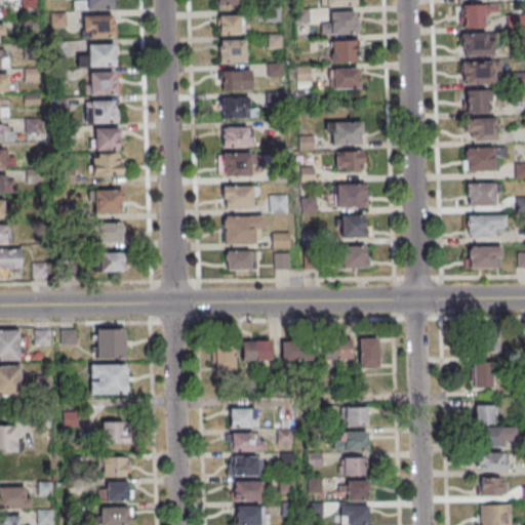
[(113,0),(85,0),(76,0),(76,9),(114,9),(113,0)]
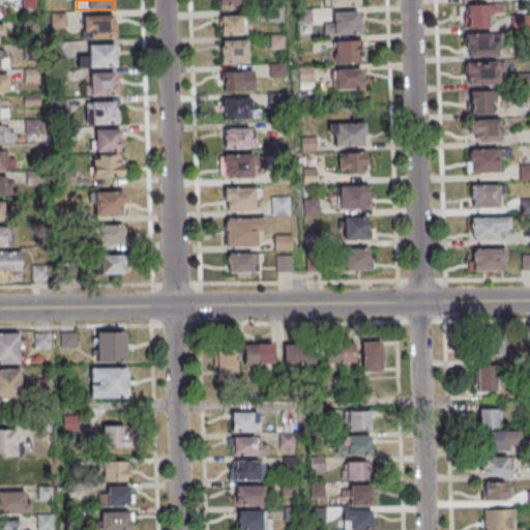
[(489,27),(489,5),(465,5),(465,27),(489,27)]
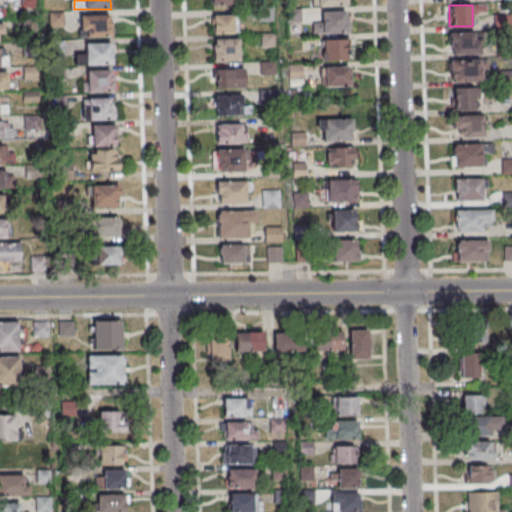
[(211,33),(233,33),(233,10),(211,10),(211,33)]
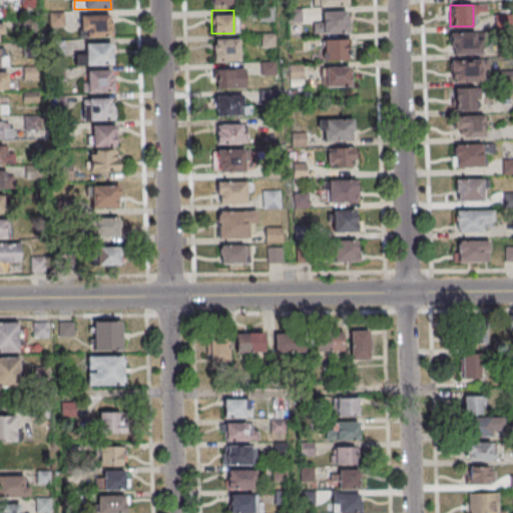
[(349,33),(349,11),(322,11),(322,22),(314,22),(314,33),(349,33)]
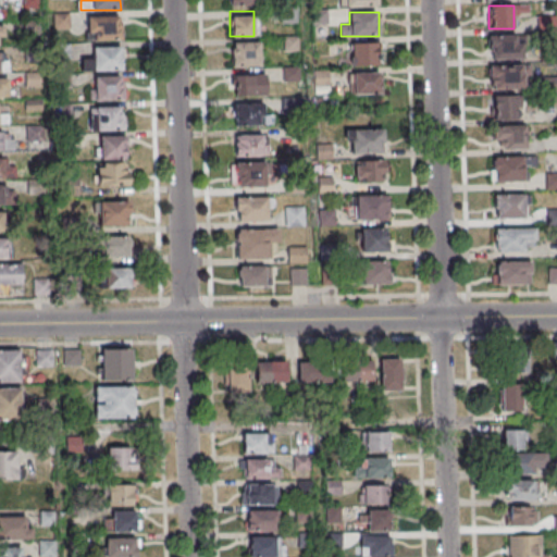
[(67,27),(67,15),(59,15),(59,27),(67,27)]
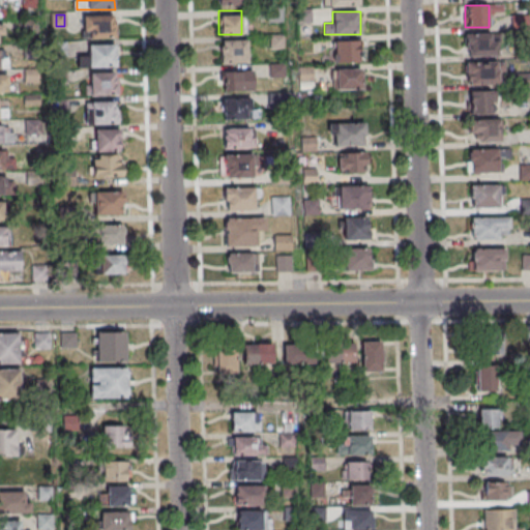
[(80,16),(80,38),(115,38),(115,16),(80,16)]
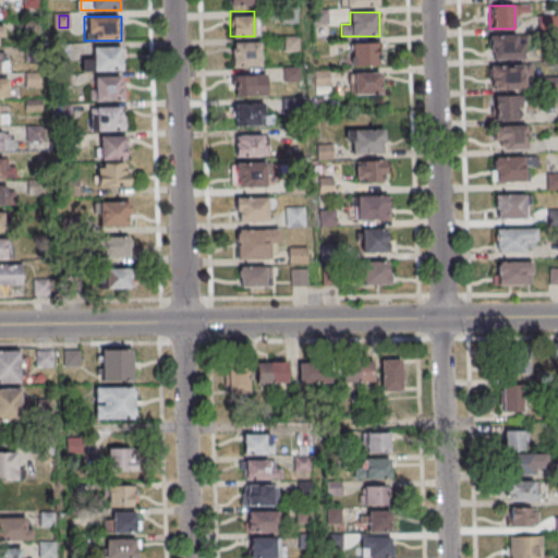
[(523,36),(490,36),(490,59),(523,59),(523,36)]
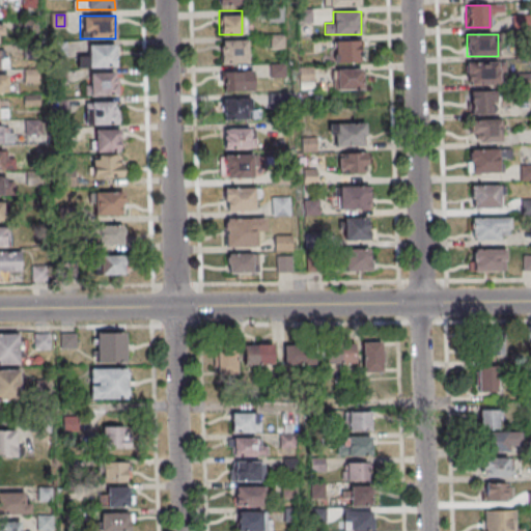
[(248,63),(248,39),(221,39),(221,63),(248,63)]
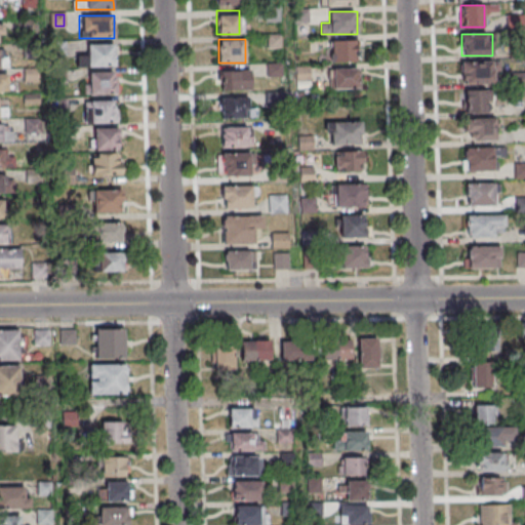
[(357,40),(329,40),(329,62),(357,62),(357,40)]
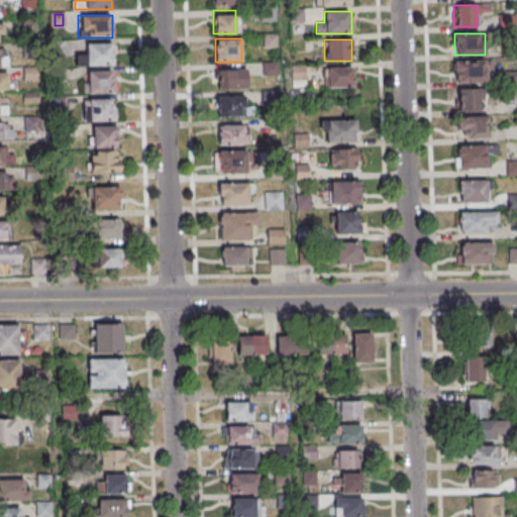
[(113,65),(113,43),(86,43),(86,65),(113,65)]
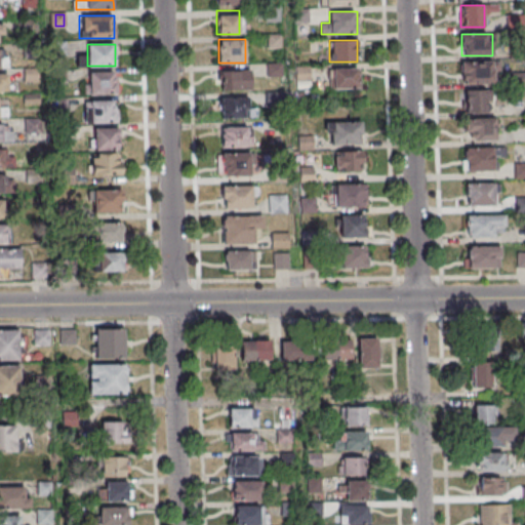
[(493,85),(493,63),(463,63),(463,85),(493,85)]
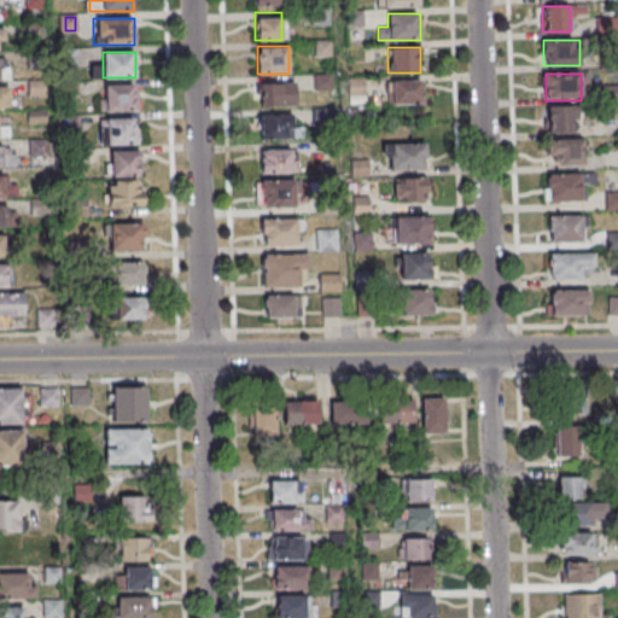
[(257,106),(295,106),(295,81),(257,81),(257,106)]
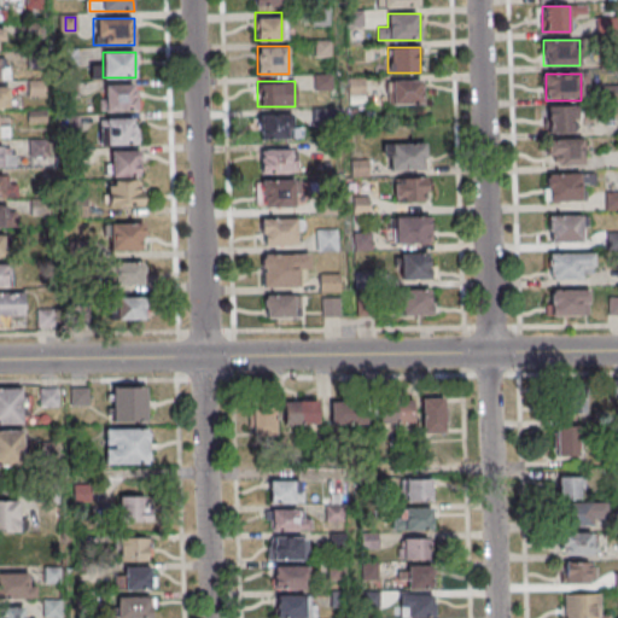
[(421,105),(421,81),(388,81),(388,105),(421,105)]
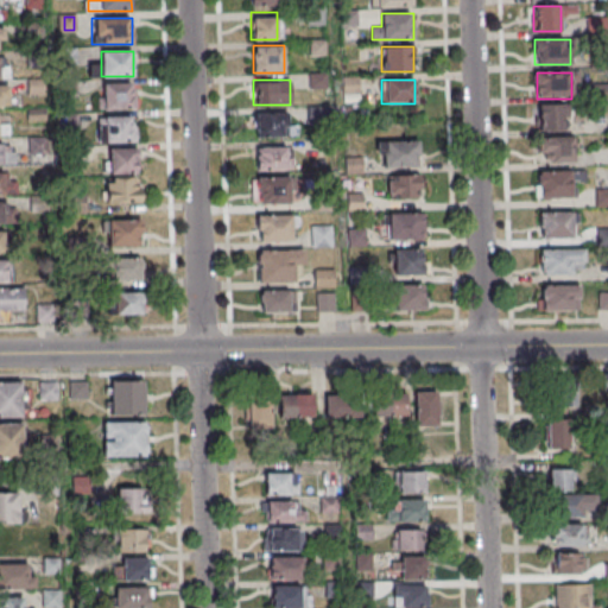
[(29,82),(30,95),(42,94),(42,81),(29,82)]
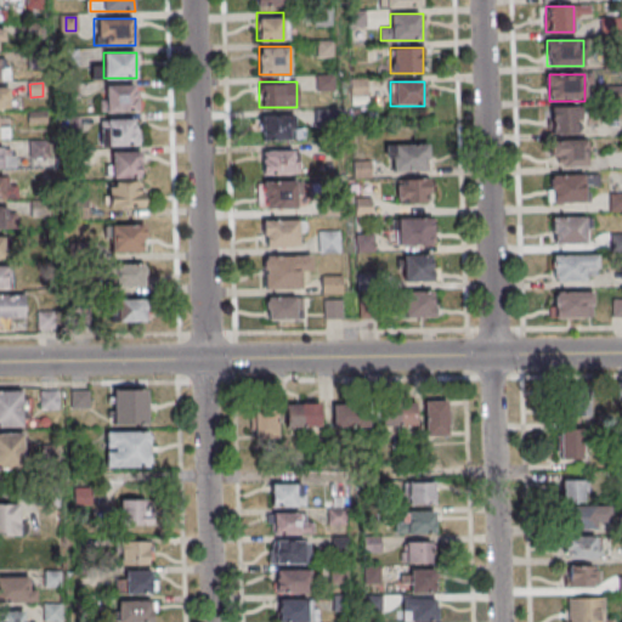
[(137,111),(137,84),(100,84),(100,111),(137,111)]
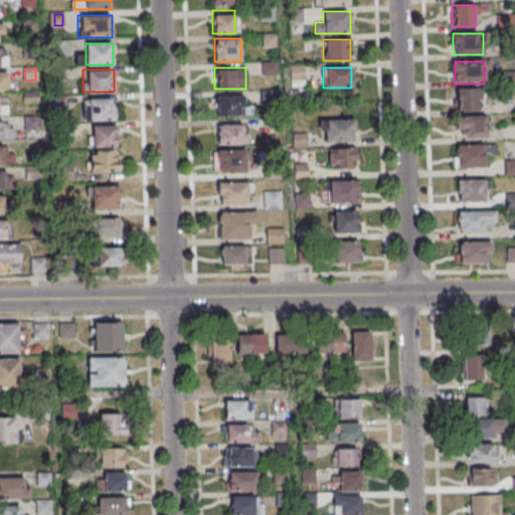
[(0,91),(10,92),(10,73),(0,72),(0,91)]
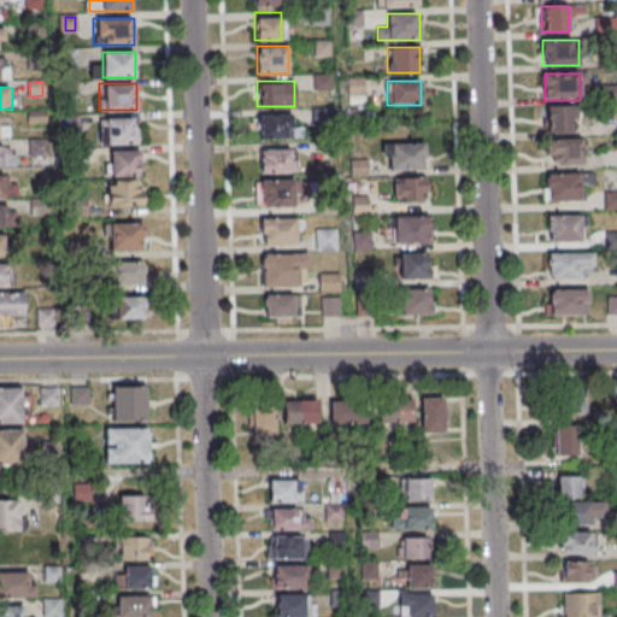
[(542,106),(542,133),(573,133),(573,106),(542,106)]
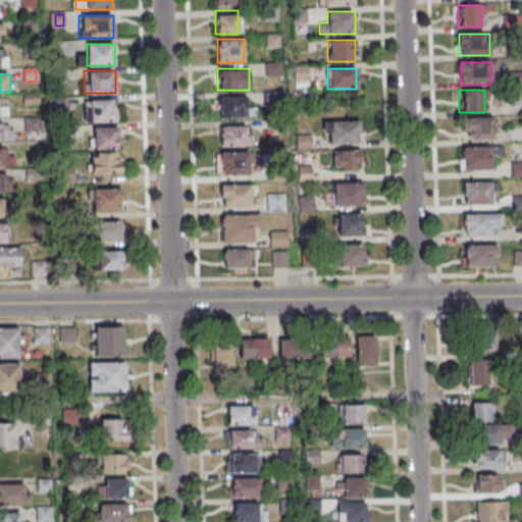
[(220,97),(220,117),(247,117),(247,97),(220,97)]
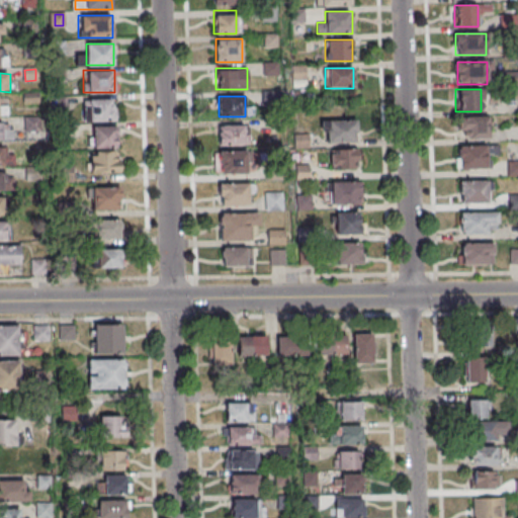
[(83,98),(83,120),(114,120),(114,98),(83,98)]
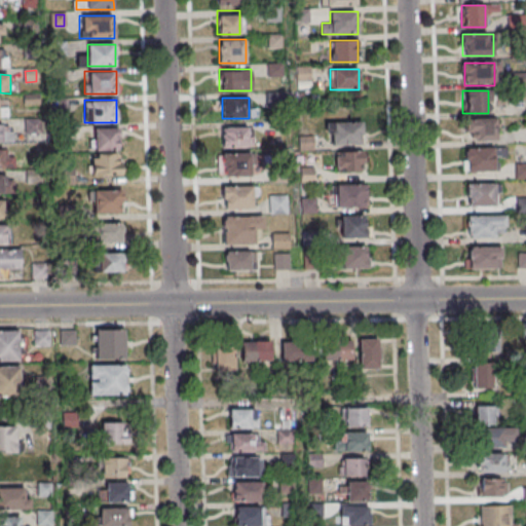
[(55,112),(67,111),(66,101),(55,101),(55,112)]
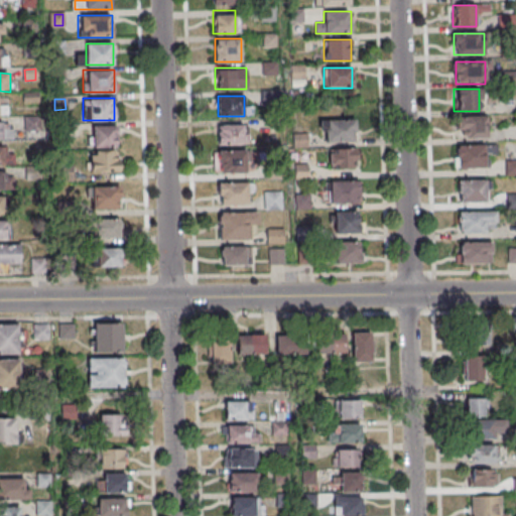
[(39,137),(40,117),(25,117),(25,137),(39,137)]
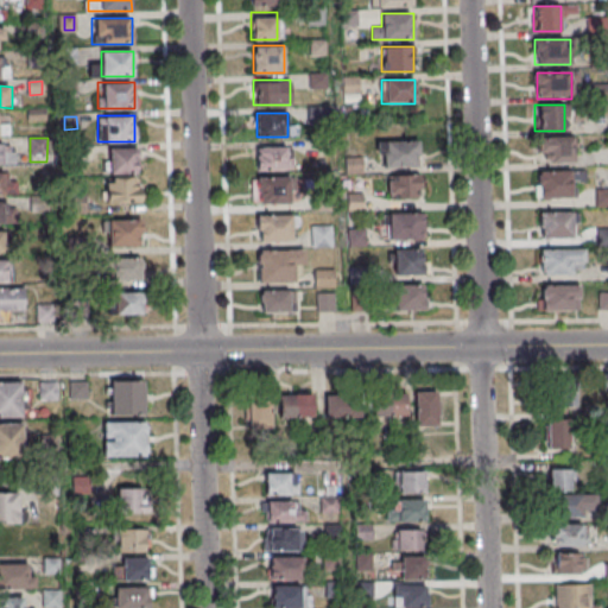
[(574,138),(538,138),(538,163),(574,163),(574,138)]
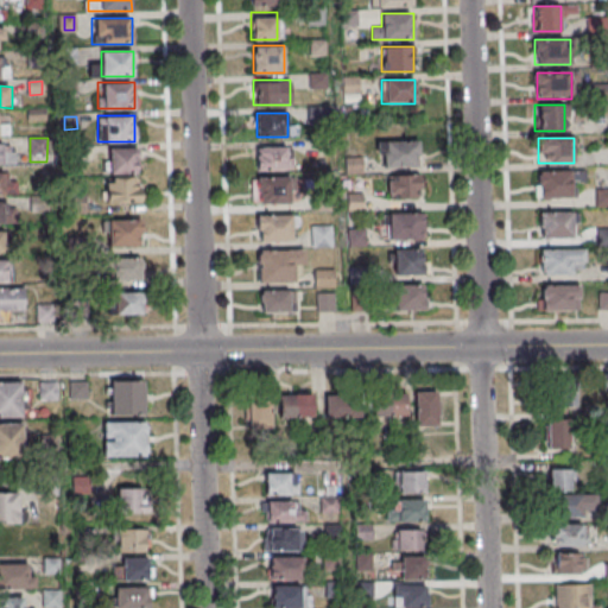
[(378,141),(378,168),(419,168),(419,141),(378,141)]
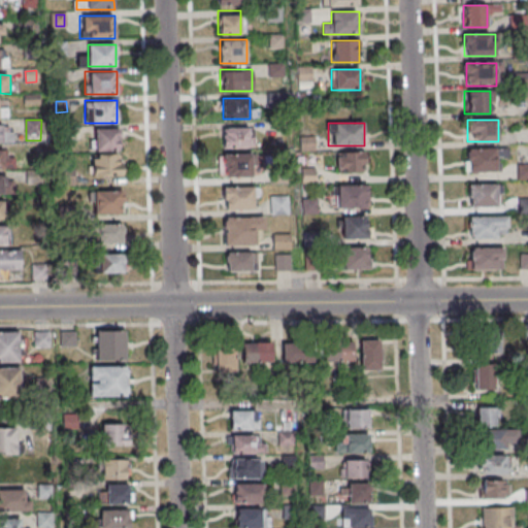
[(0,143),(14,143),(14,126),(0,126),(0,143)]
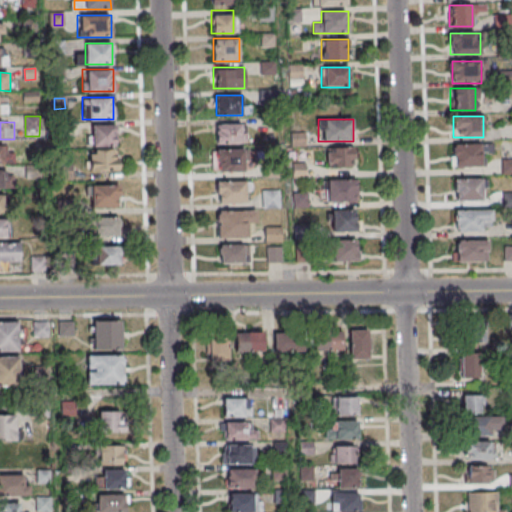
[(241,123),(215,123),(215,143),(241,143),(241,123)]
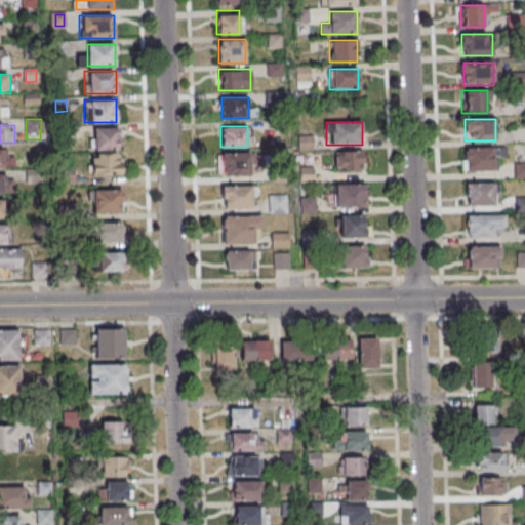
[(119,149),(119,127),(93,127),(93,149),(119,149)]
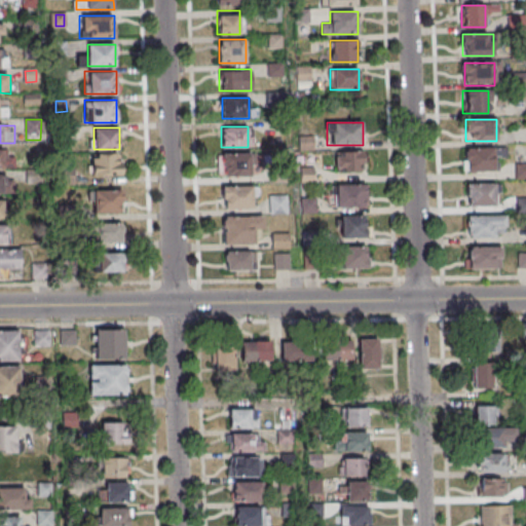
[(0,167),(13,168),(13,158),(5,158),(5,150),(0,149),(0,167)]
